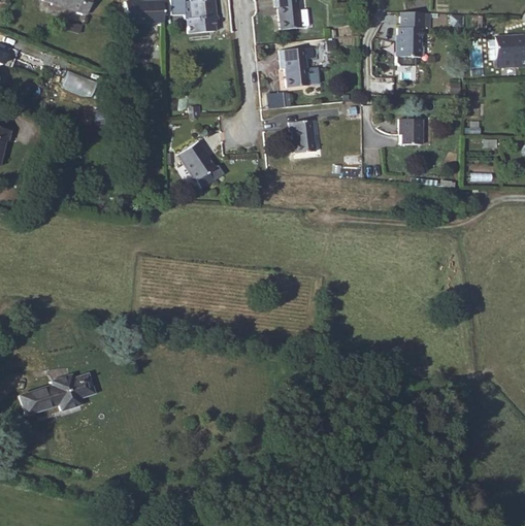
[(46,0),(46,4),(57,5),(56,9),(90,13),(92,0),(46,0)]
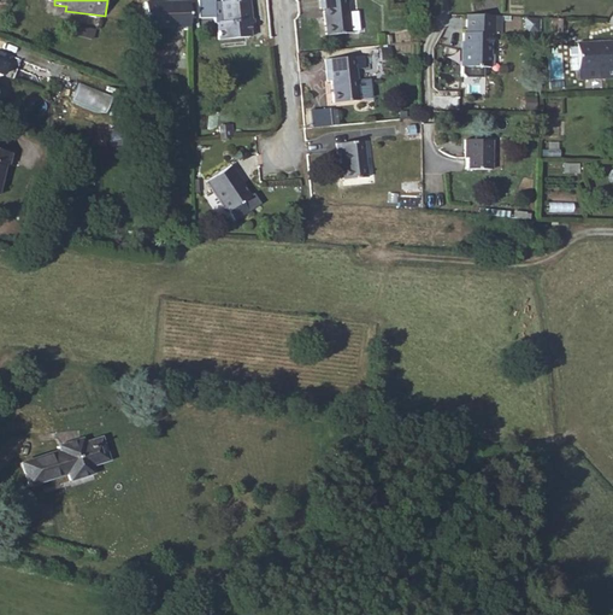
[(251,21),(249,1),(235,3),(235,0),(222,0),(222,3),(217,4),(216,0),(200,0),(201,19),(217,18),(217,24),(220,24),(222,40),(252,39),(252,27),(255,27),(255,19),(251,21)]
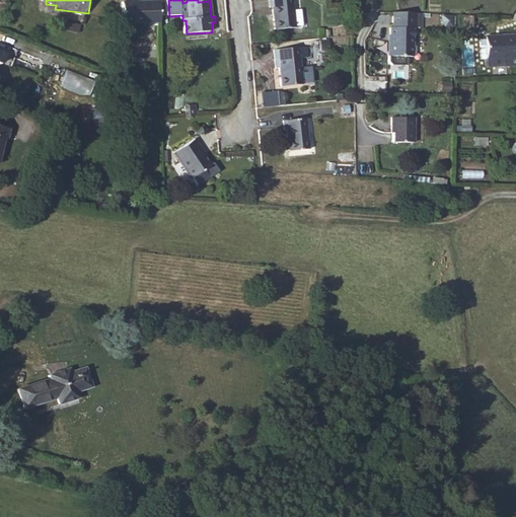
[(270,0),(271,4),(275,4),(276,26),(297,24),(295,0),(270,0)]
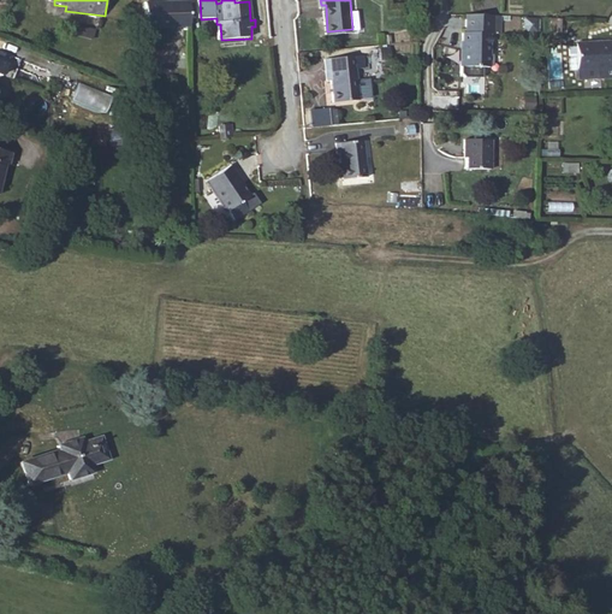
[(192,28),(191,3),(150,4),(152,29),(192,28)]
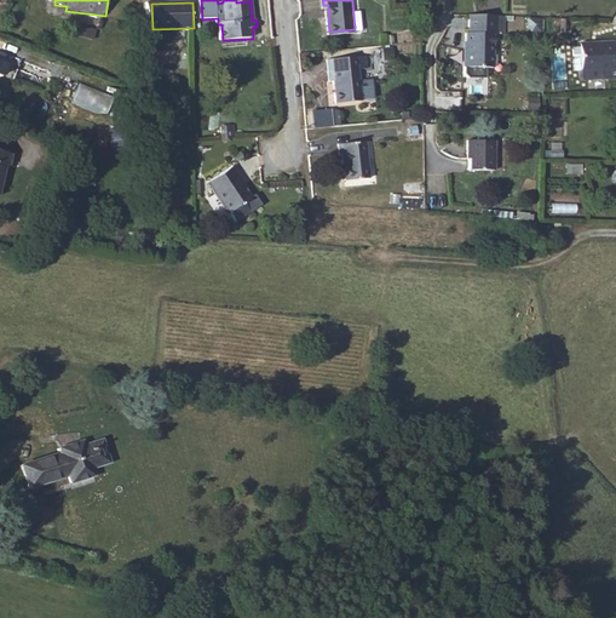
[(506,30),(507,12),(491,12),(472,11),(471,30),(468,30),(468,40),(470,40),(470,47),(466,47),(466,64),(466,75),(488,75),(488,64),(495,64),(495,30),(506,30)]
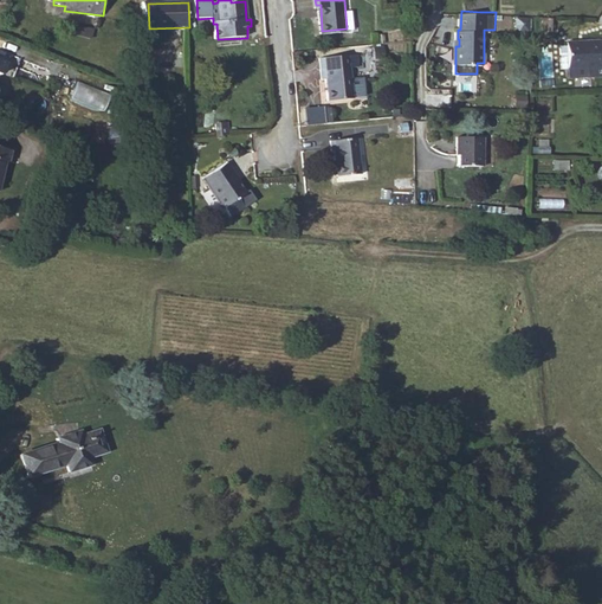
[(533,25),(535,14),(519,13),(518,24),(523,25),(533,25)]
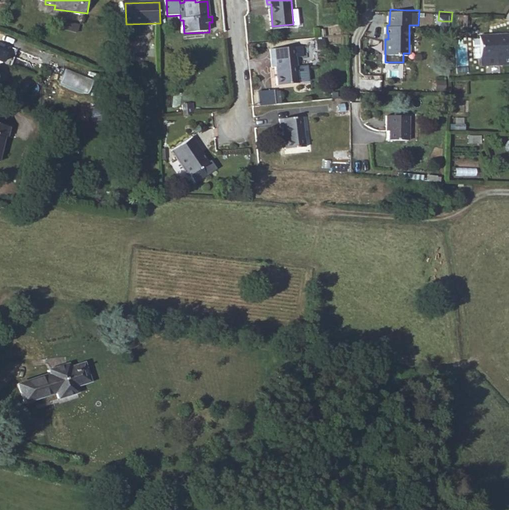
[(468,13),(456,13),(456,22),(468,23),(468,13)]
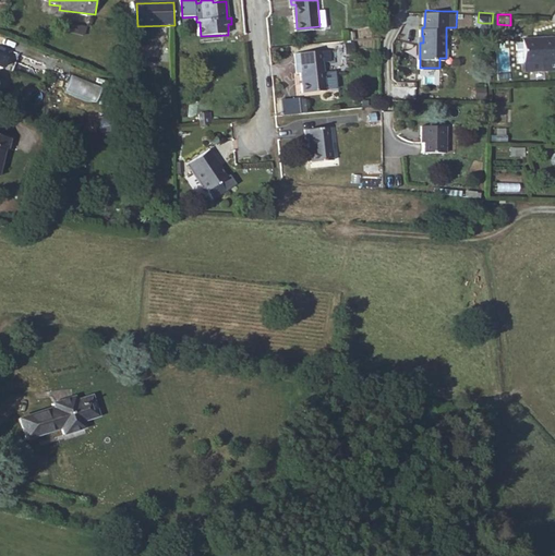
[(554,35),(521,34),(521,39),(516,38),(515,58),(522,58),(522,67),(554,68),(554,35)]
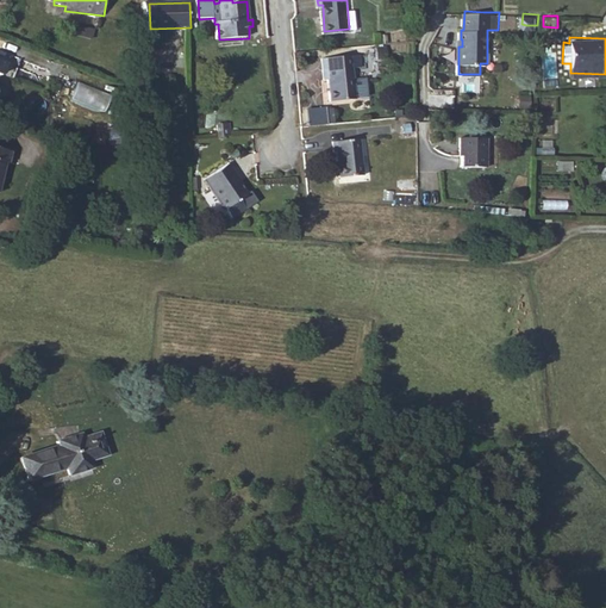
[(353,51),(319,53),(320,75),(326,74),(328,97),(355,95),(353,51)]
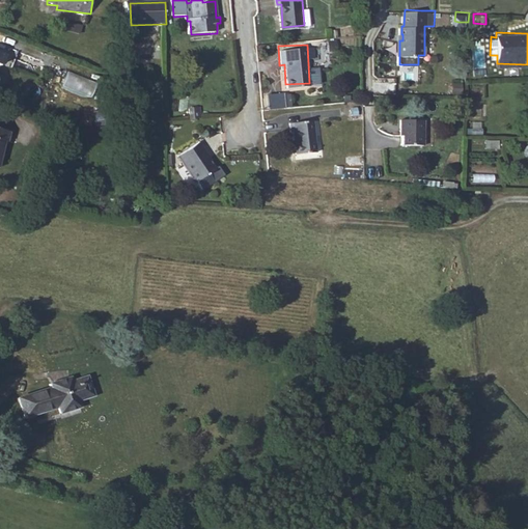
[(14,59),(0,53),(0,93),(1,94),(4,86),(1,81),(5,71),(10,68),(14,59)]
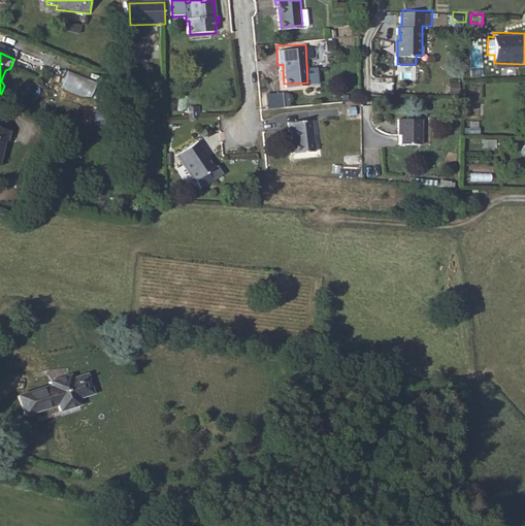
[(315,117),(290,119),(290,129),(293,128),(294,152),(317,151),(315,117)]
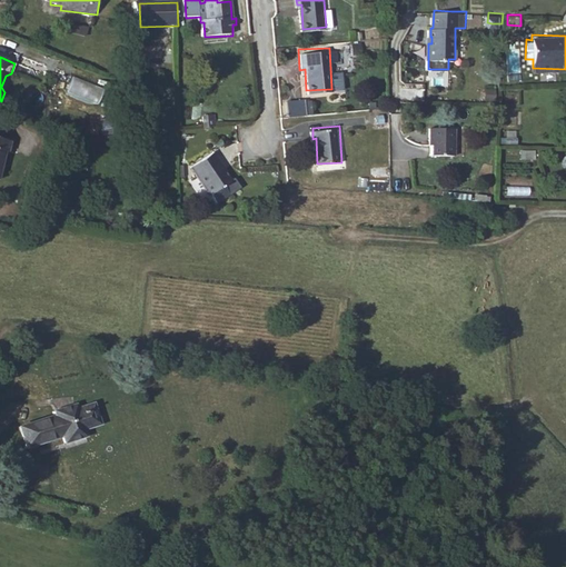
[(457,126),(432,127),(432,142),(432,146),(432,153),(457,153),(457,126)]
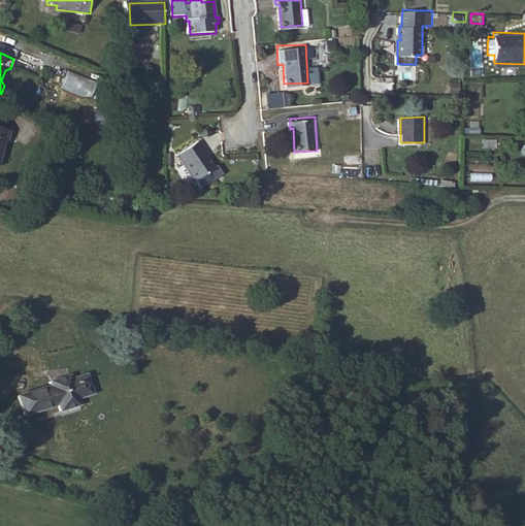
[(3,143),(6,132),(0,130),(0,169),(3,170),(10,145),(3,143)]
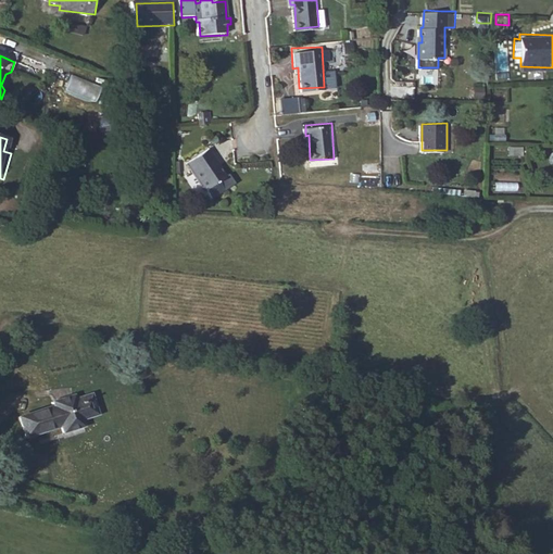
[(17,142),(7,139),(3,151),(11,153),(14,154),(17,142)]
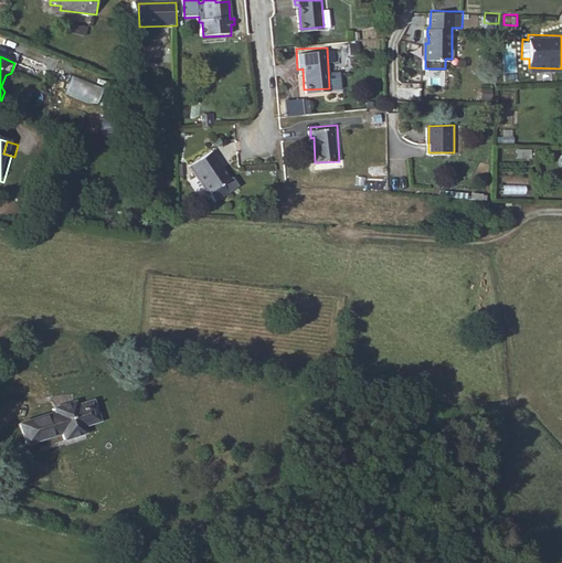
[(216,149),(194,163),(213,191),(214,190),(220,198),(232,190),(226,181),(235,176),(225,162),(224,159),(216,149)]
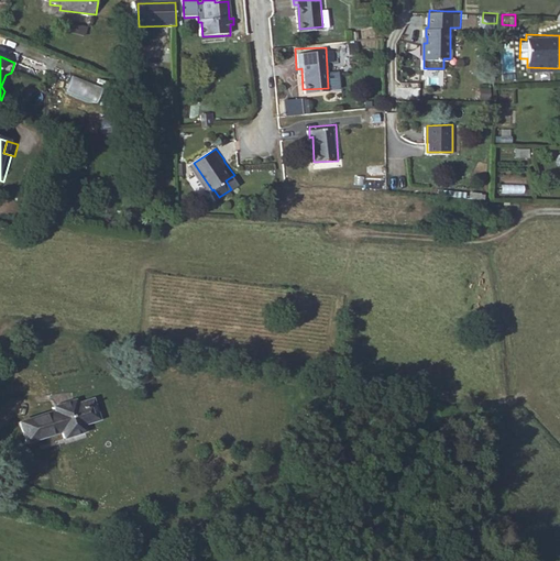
[(393,208),(394,193),(377,191),(377,208),(393,208)]
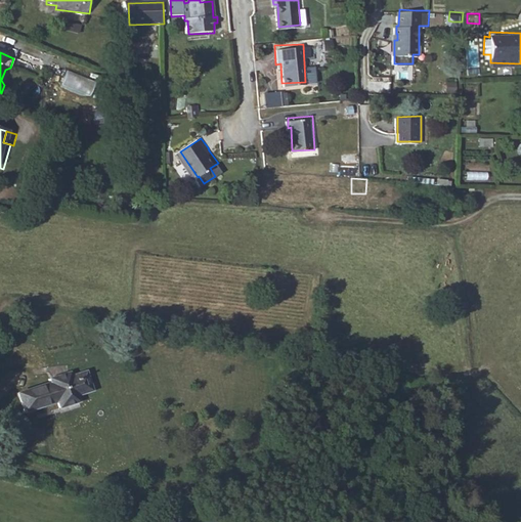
[(84,395),(95,392),(89,371),(77,375),(75,370),(53,377),(52,377),(54,383),(23,392),(28,411),(61,402),(62,407),(85,400),(84,395)]
